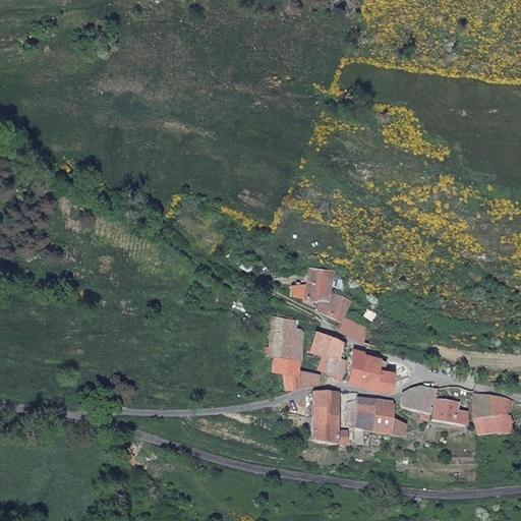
[(319,299),(315,310),(338,322),(340,315),(346,299),(327,292),(333,272),(308,269),(300,298),(319,299)]
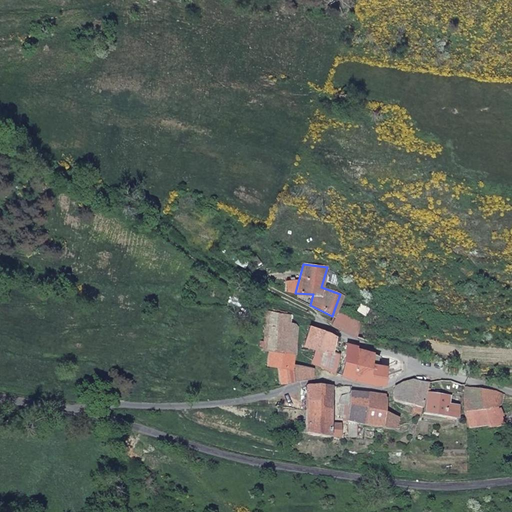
[(286,313),(264,309),(260,350),(267,351),(264,365),(276,367),(278,384),(300,380),(301,363),(290,362),(293,350),(285,349),(285,341),(297,343),(297,323),(286,322),(286,313)]
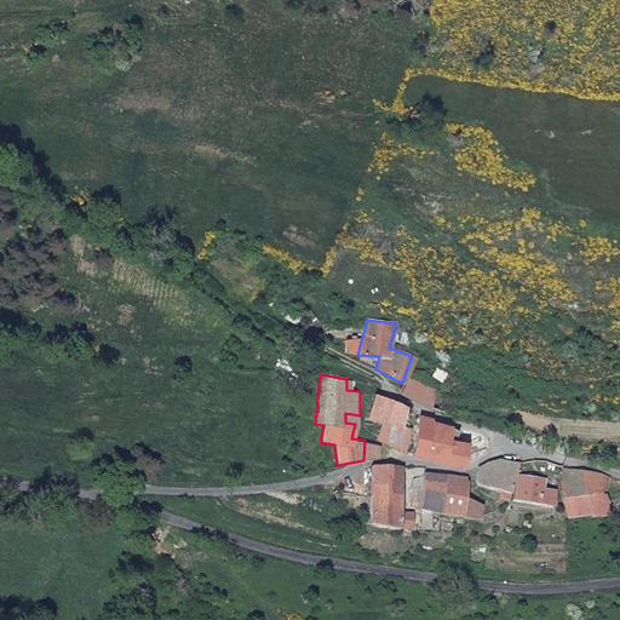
[(436,391),(408,379),(399,395),(431,409),(436,391)]
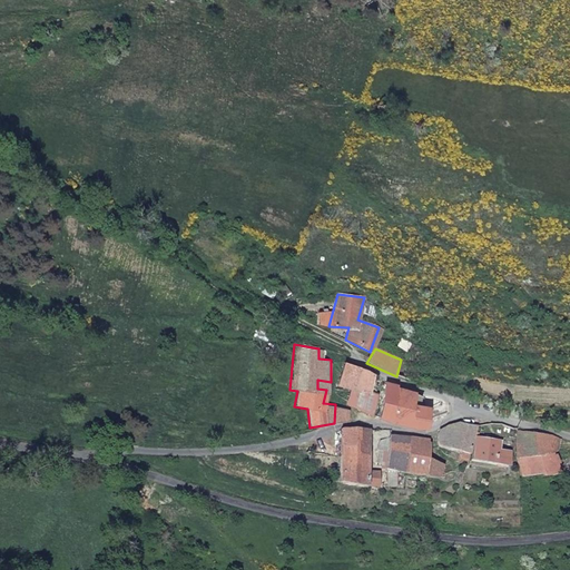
[(344,363),(336,384),(370,391),(374,375),(366,369),(344,363)]
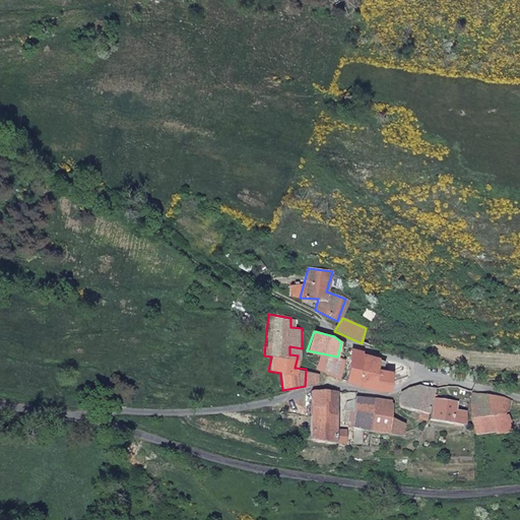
[(349,348),(343,383),(378,389),(388,387),(390,371),(375,368),(375,356),(354,350),(349,348)]
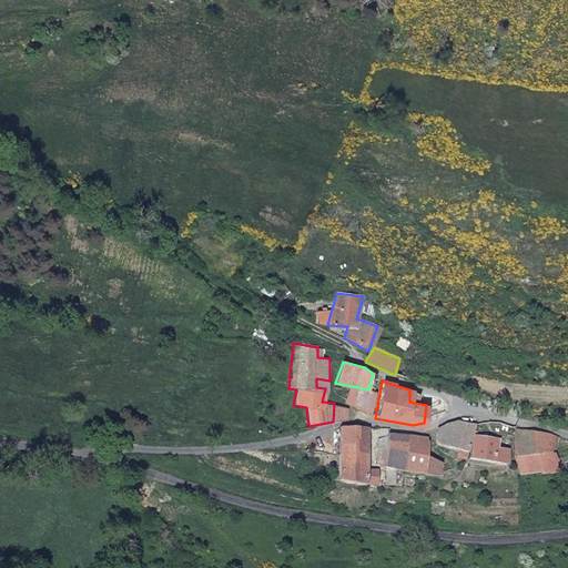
[(409,402),(426,405),(419,393),(409,389),(409,402)]
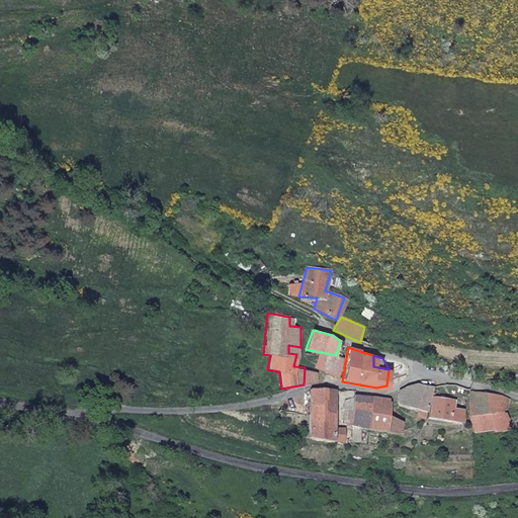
[(305,367),(304,384),(316,382),(316,371),(305,367)]
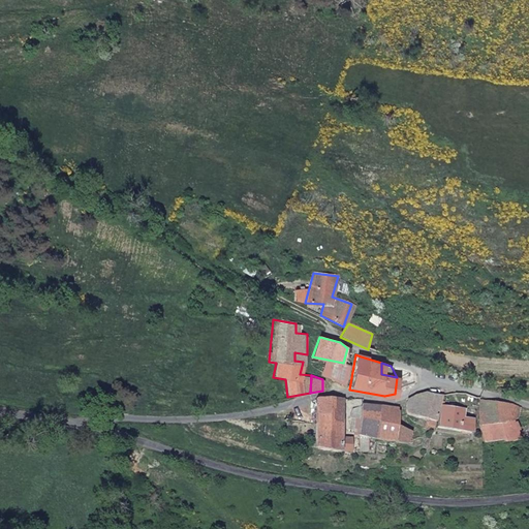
[(411,400),(406,400),(406,414),(428,421),(437,423),(440,396),(424,393),(422,397),(412,395),(411,400)]
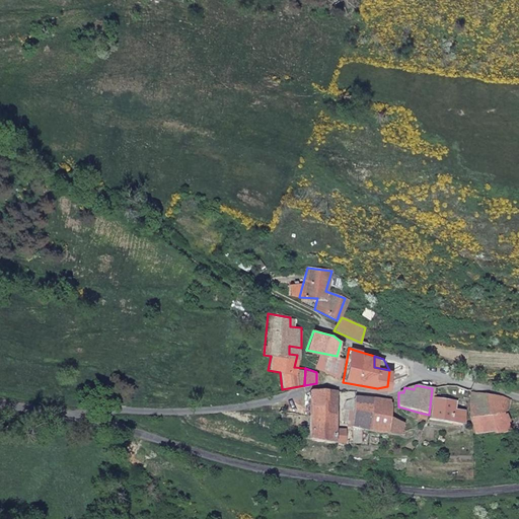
[(334,429),(338,392),(308,390),(307,441),(332,444),(332,442),(334,429)]
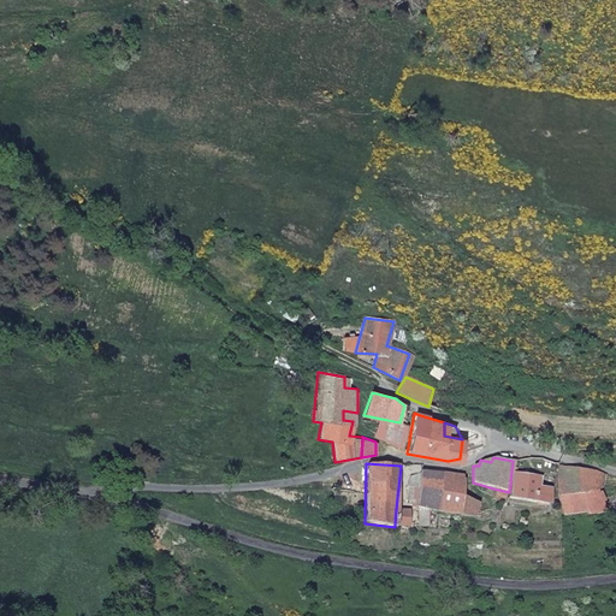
[(556,466),(560,516),(580,516),(580,519),(603,514),(600,498),(596,471),(556,466)]
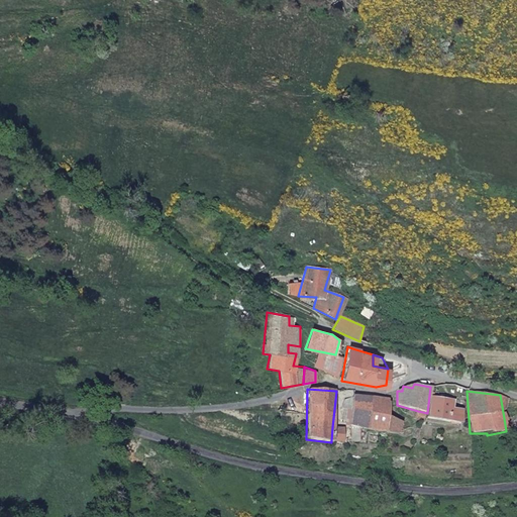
[(372,396),(352,396),(348,425),(363,429),(372,396)]
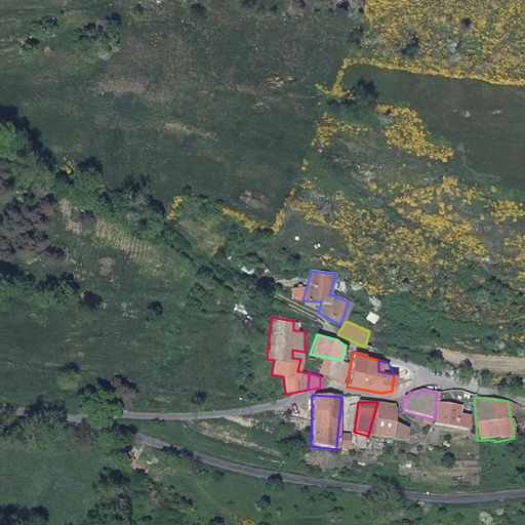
[(377,402),(368,436),(382,439),(393,438),(393,428),(395,403),(377,402)]
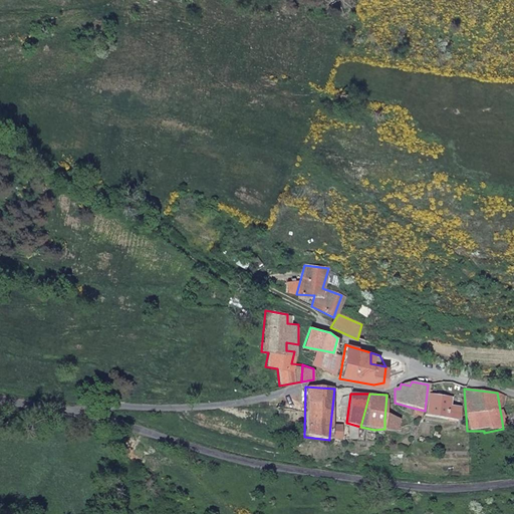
[(427,418),(459,420),(460,407),(450,407),(450,398),(429,396),(427,418)]
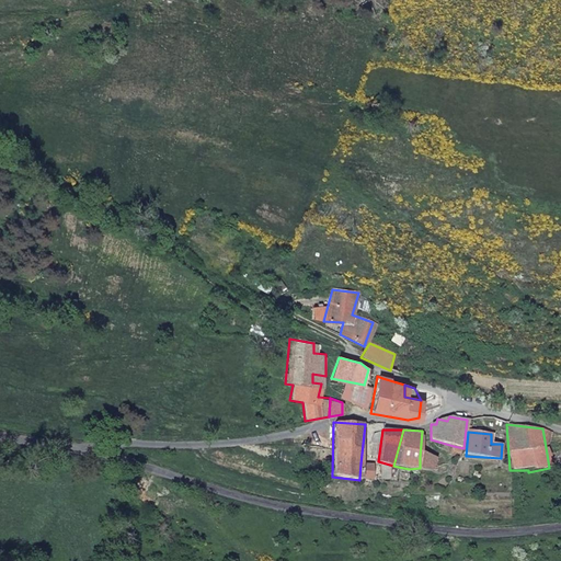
[(450,455),(461,457),(464,448),(454,446),(450,455)]
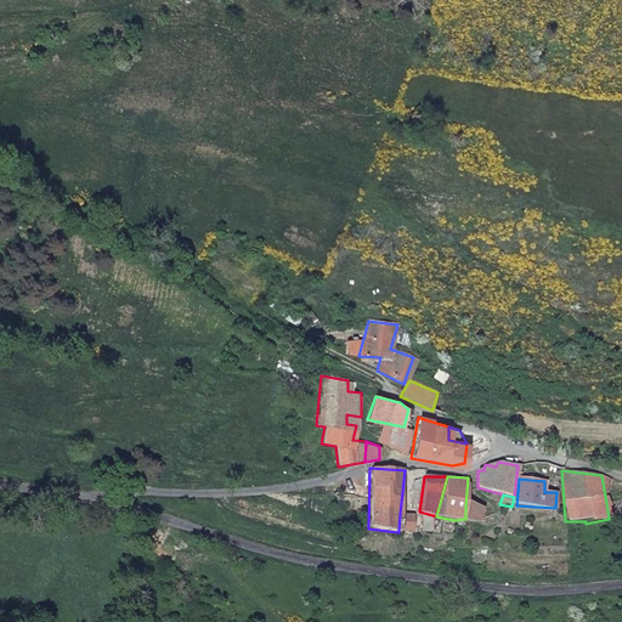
[(621,499),(606,503),(609,519),(621,514),(621,499)]
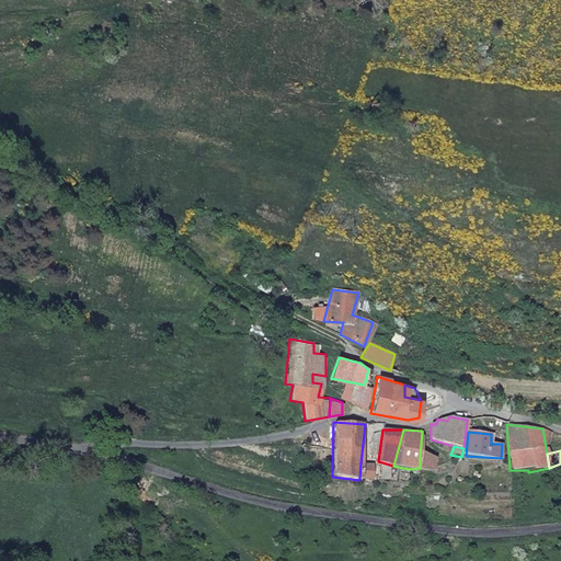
[(420,457),(420,468),(431,470),(433,460),(420,457)]
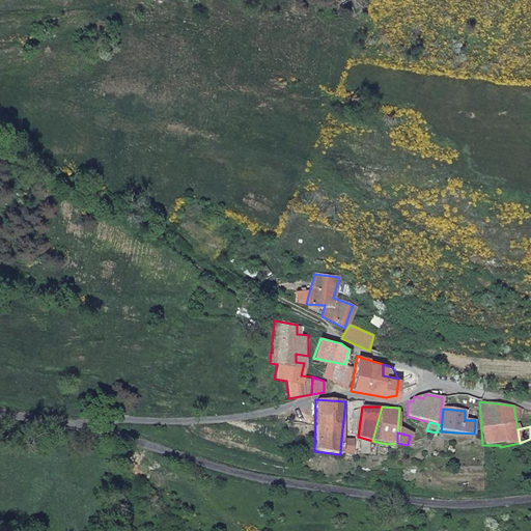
[(352,440),(341,439),(340,452),(351,453),(352,440)]
